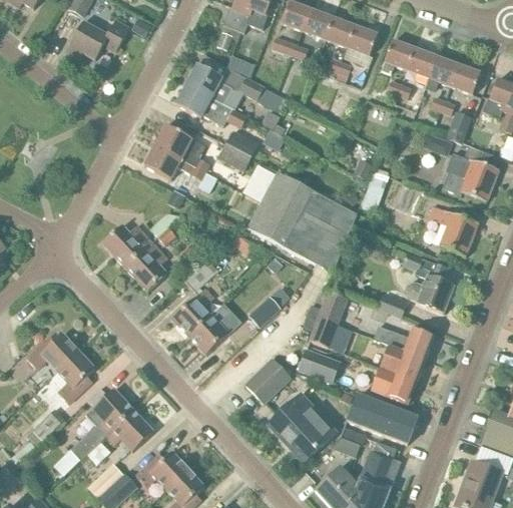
[(73,0),(69,9),(84,16),(92,0),(73,0)]
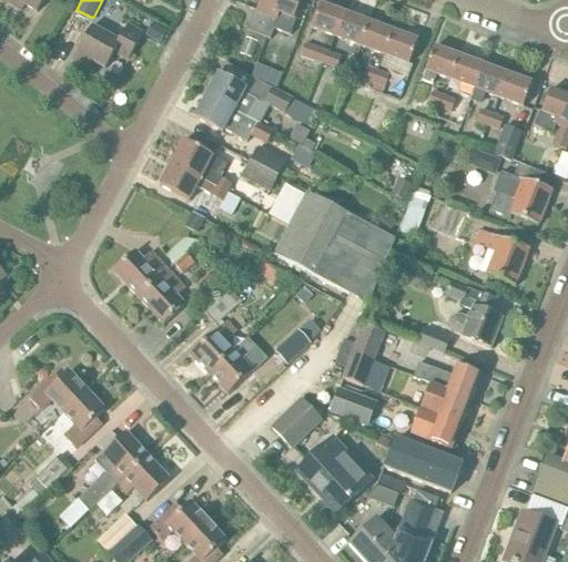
[(254,6),(246,26),(266,33),(279,0),(259,0),(256,7),(254,6)]
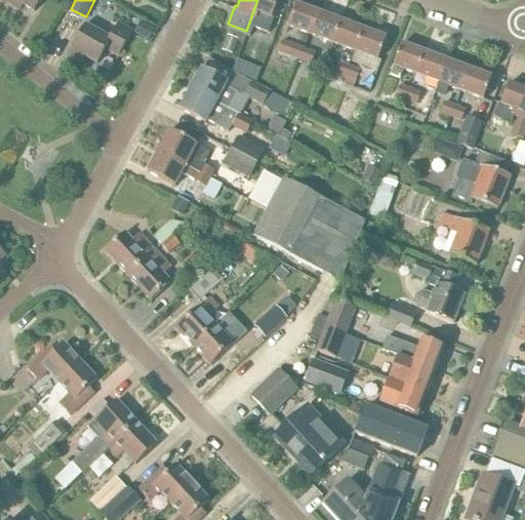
[(257,0),(246,31),(249,32),(253,23),(268,29),(274,13),(272,12),(276,0),(257,0)]
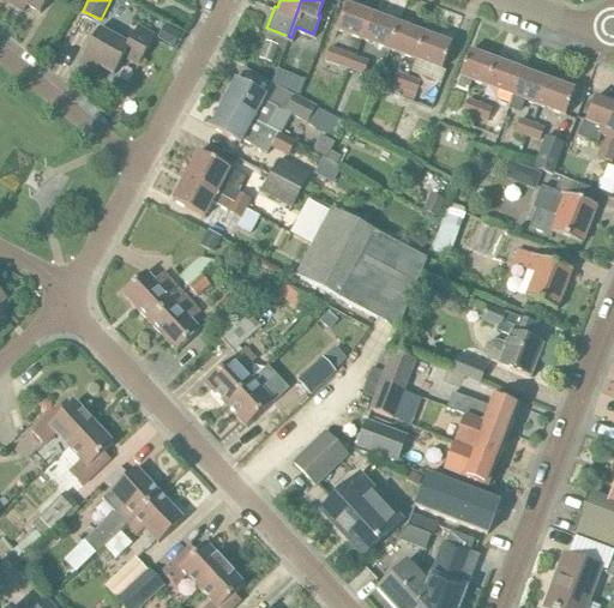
[(336,25),(330,44),(354,54),(362,35),(363,36),(373,10),(347,0),(338,22),(336,25)]
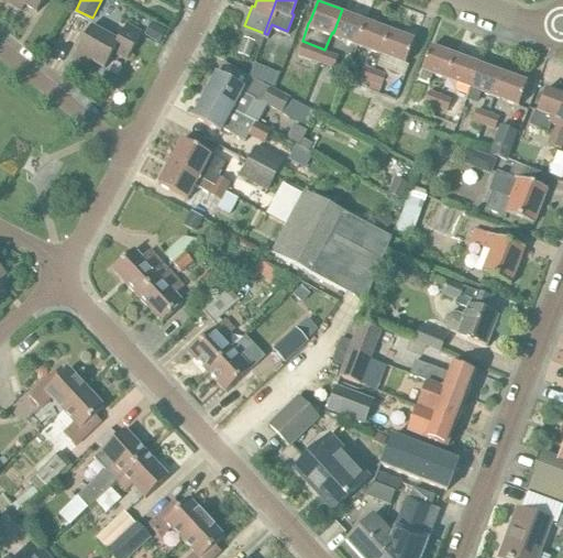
[(342,9),(333,33),(356,42),(365,18),(342,9)]
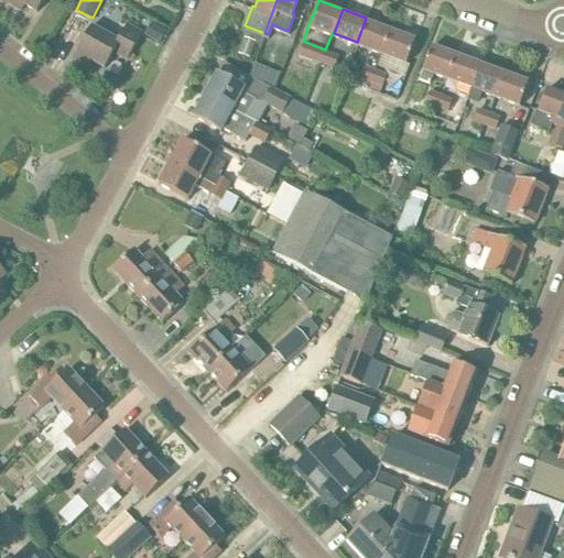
[(69,10),(55,34),(65,40),(78,15),(69,10)]
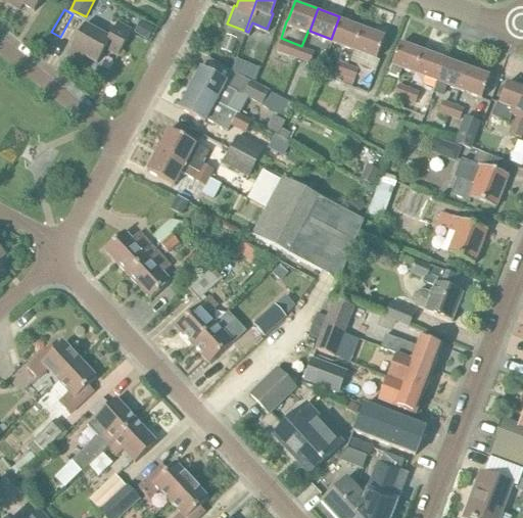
[(140,16),(134,29),(147,37),(153,25),(140,16)]
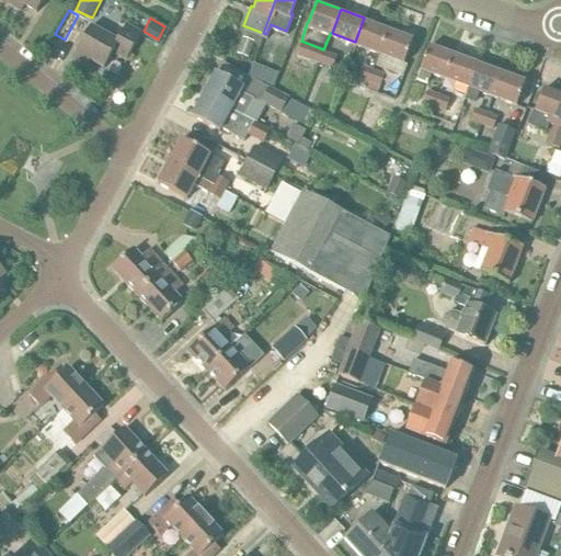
[(379,50),(388,26),(364,18),(355,42),(379,50)]
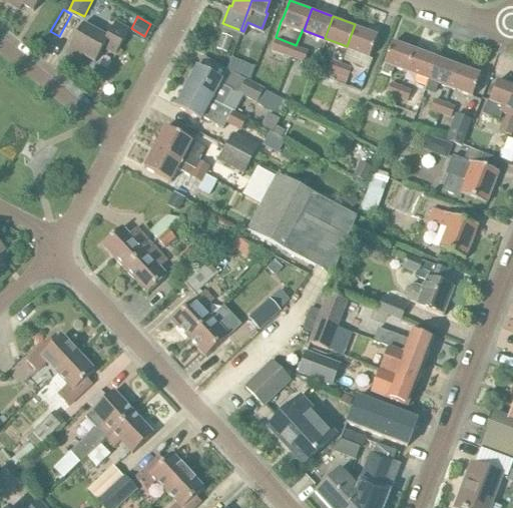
[(82,20),(75,32),(66,49),(80,57),(83,52),(95,58),(102,44),(115,50),(129,26),(115,18),(106,34),(94,27),(82,20)]
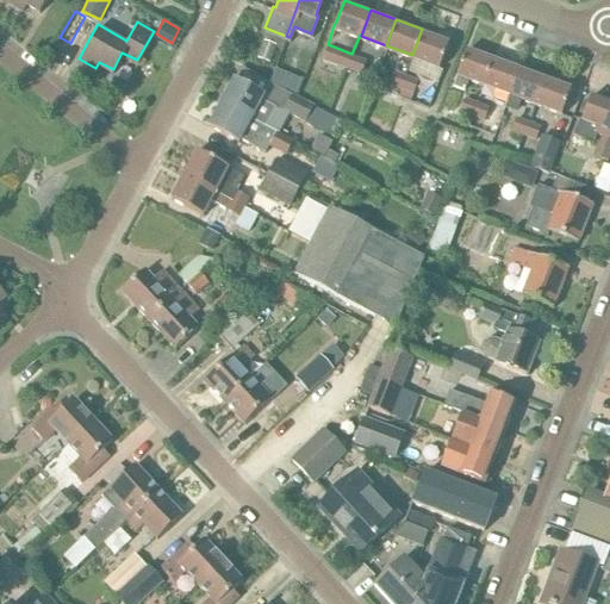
[(439,64),(440,61),(448,39),(422,29),(412,55),(439,64)]
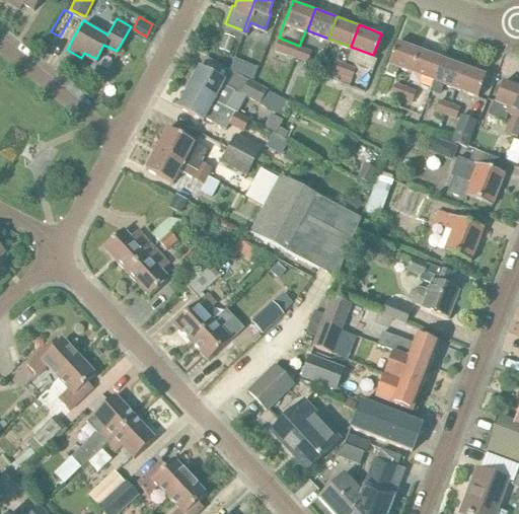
[(225,30),(220,47),(230,50),(235,34),(225,30)]
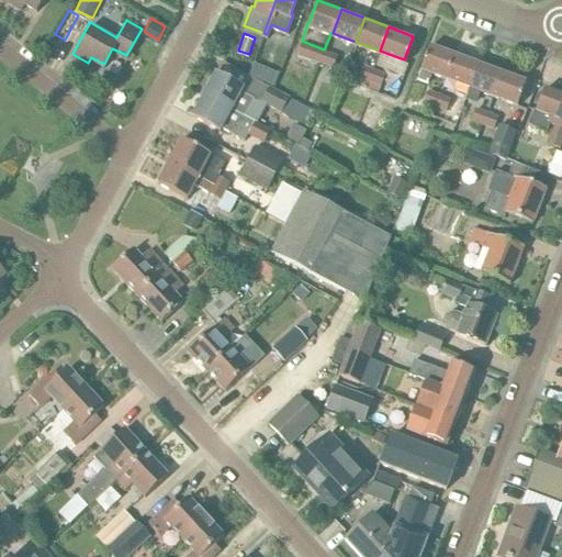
[(324,49),(302,41),(298,51),(323,60),(326,49),(324,49)]
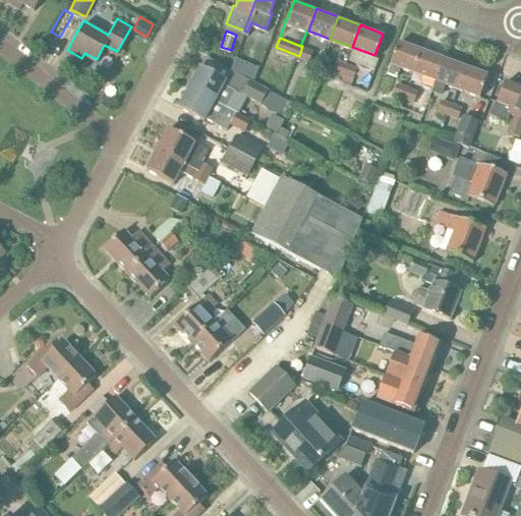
[(390,61),(392,62),(388,70),(397,73),(400,65),(413,70),(421,48),(398,39),(390,61)]
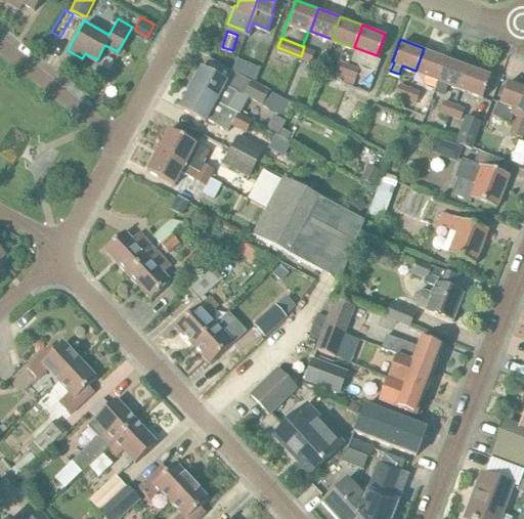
[(313,50),(304,46),(301,56),(309,59),(313,50)]
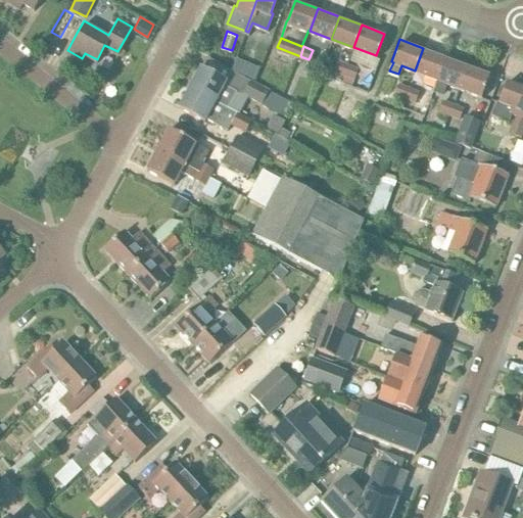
[(444,56),(423,48),(415,71),(416,71),(413,79),(421,83),(425,74),(436,79),(444,56)]
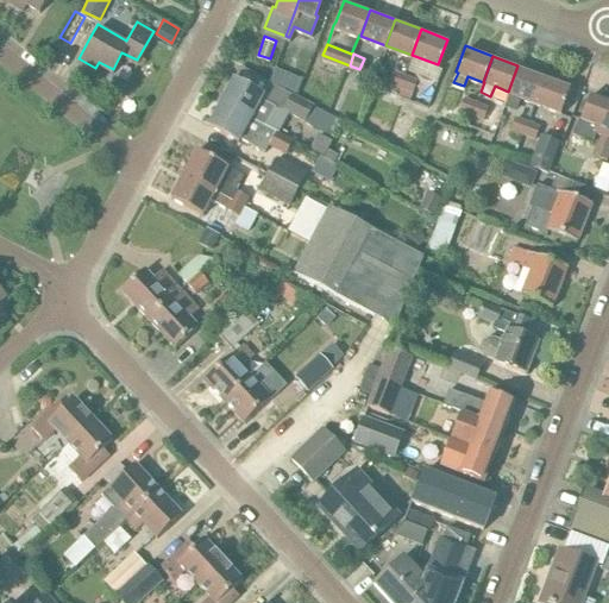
[(508,92),(534,101),(544,75),(518,66),(508,92)]
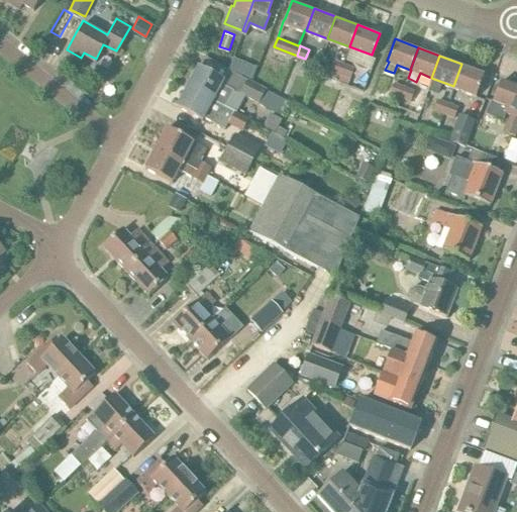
[(329,68),(339,71),(342,62),(332,58),(329,68)]
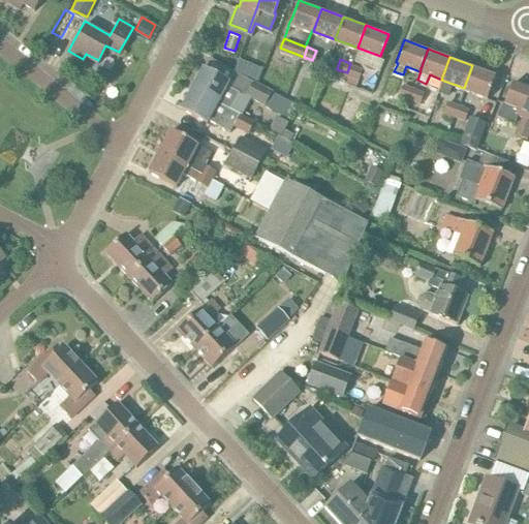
[(361,67),(350,63),(347,72),(358,76),(361,67)]
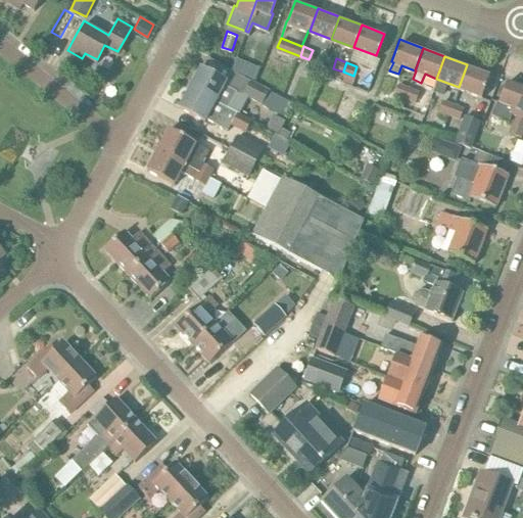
[(201,64),(190,86),(238,110),(247,93),(262,100),(263,98),(276,105),(282,94),(231,66),(226,78),(201,64)]
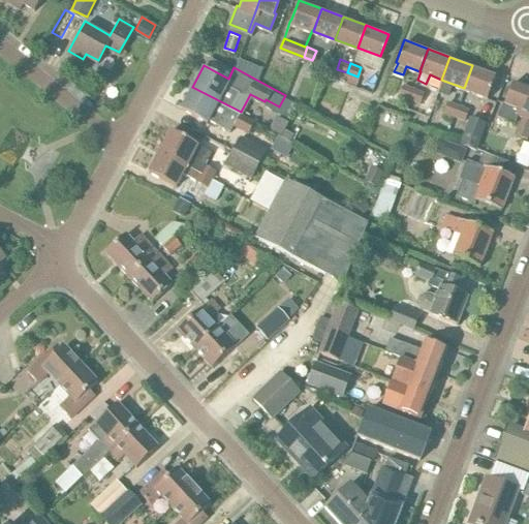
[(495,73),(472,65),(464,88),(487,96),(495,73)]
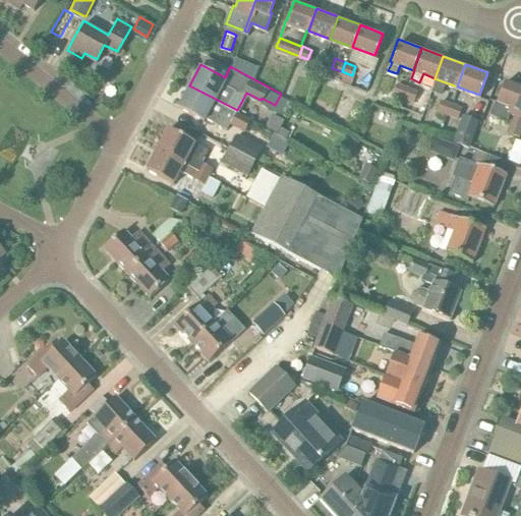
[(511,111),(520,84),(505,78),(498,98),(496,97),(490,112),(508,118),(510,111),(511,111)]
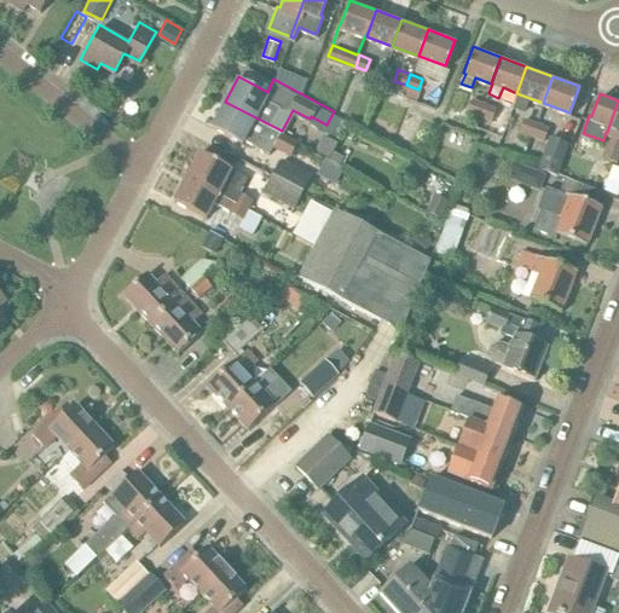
[(467,108),(479,113),(482,102),(472,97),(467,108)]
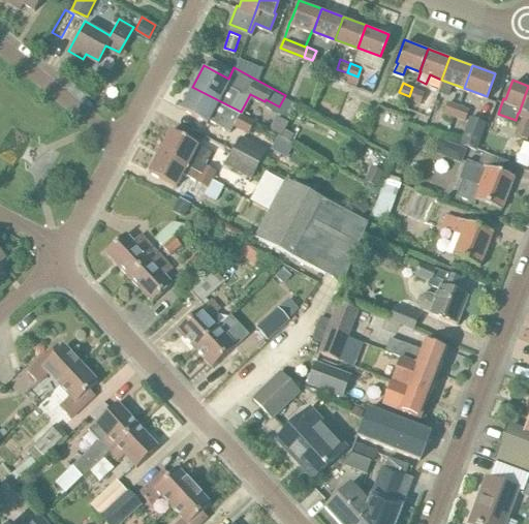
[(528,86),(519,113),(522,114),(516,131),(527,135),(528,129),(528,86)]
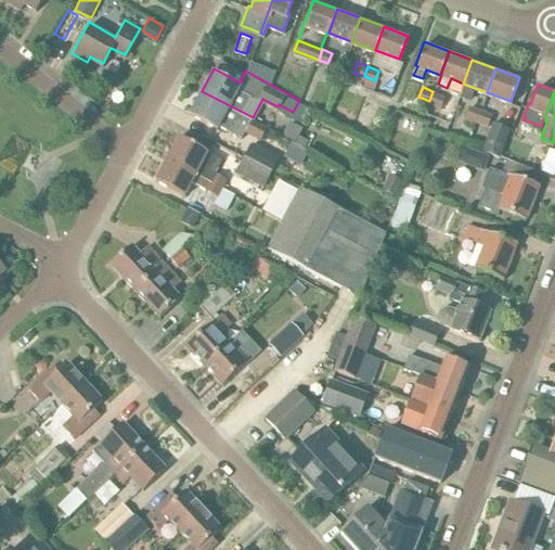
[(253,117),(202,91),(191,111),(217,125),(218,123),(242,135),(245,128),(260,136),(267,125),(253,117)]
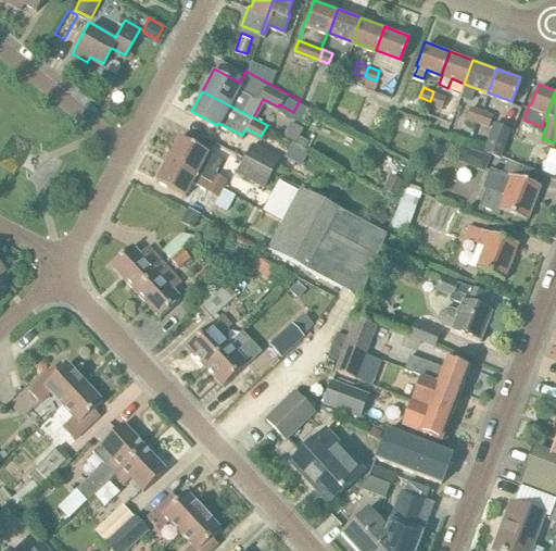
[(444,95),(433,91),(430,101),(440,104),(444,95)]
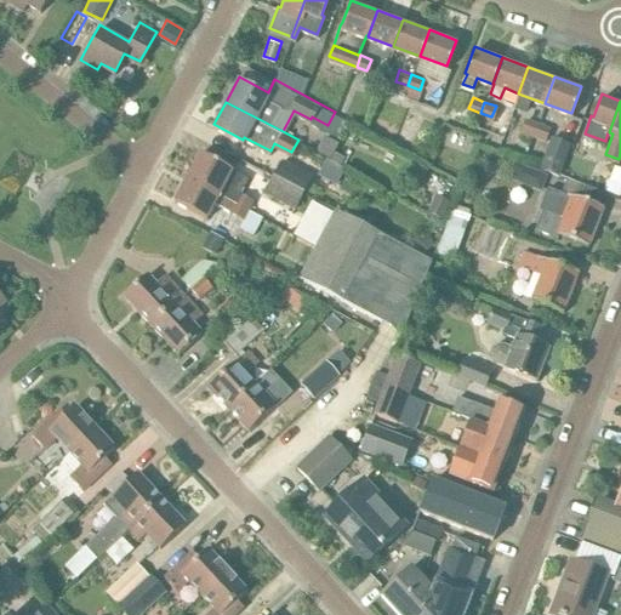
[(520,127),(533,132),(537,121),(525,117),(520,127)]
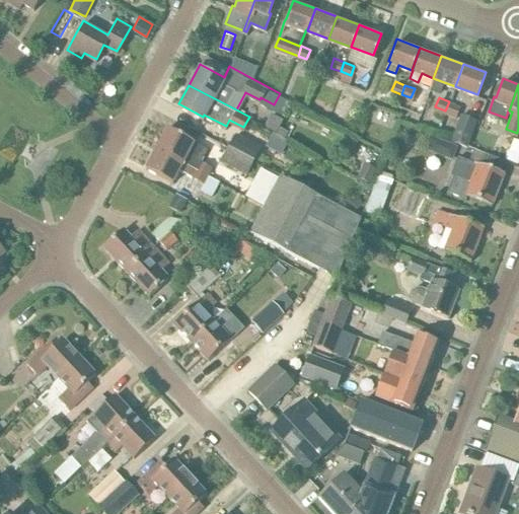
[(458,104),(449,101),(445,111),(455,114),(458,104)]
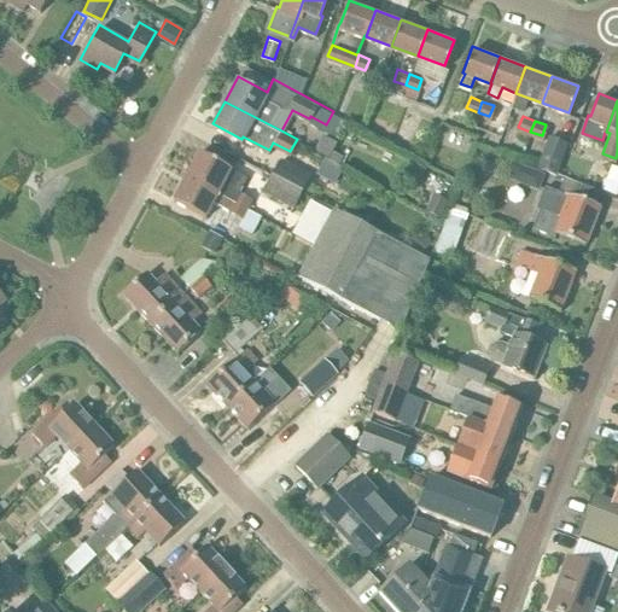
[(548,134),(538,162),(555,168),(566,140),(548,134)]
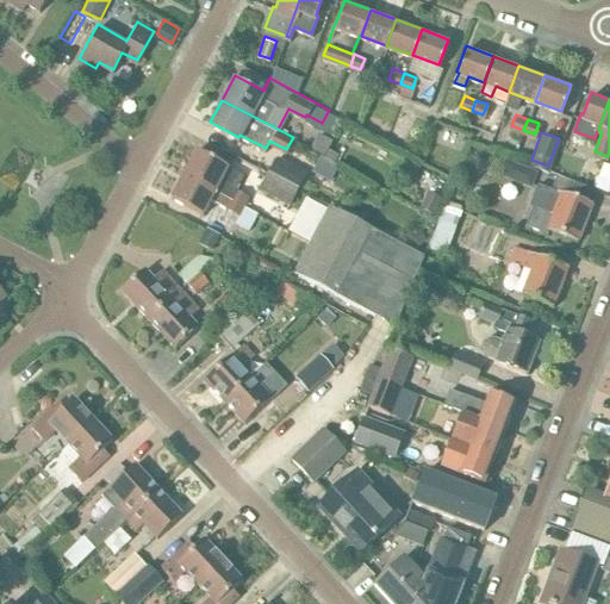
[(434,136),(425,157),(437,162),(446,141),(434,136)]
